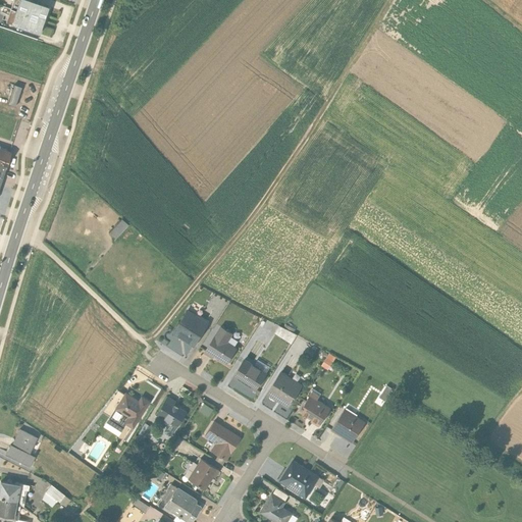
[(50,7),(28,0),(12,0),(10,8),(46,20),(50,7)]
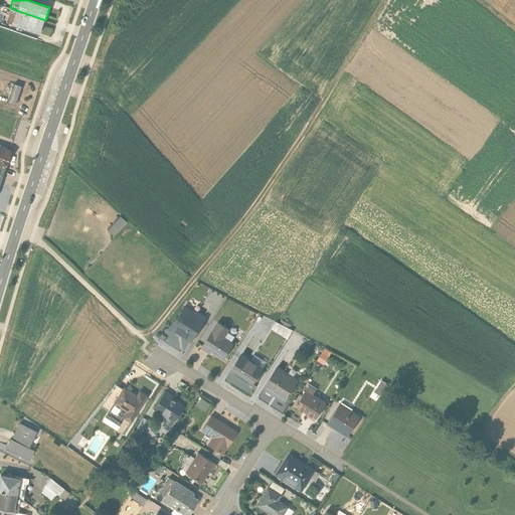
[(45,20),(10,8),(6,22),(37,33),(39,28),(41,29),(45,20)]
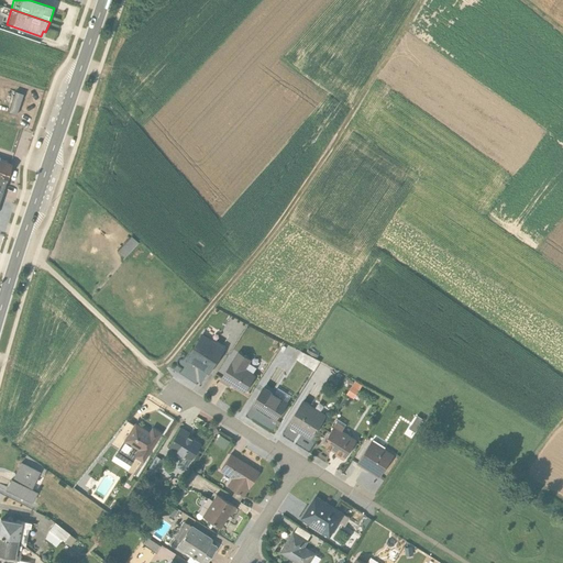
[(17,89),(9,111),(18,113),(24,92),(17,89)]
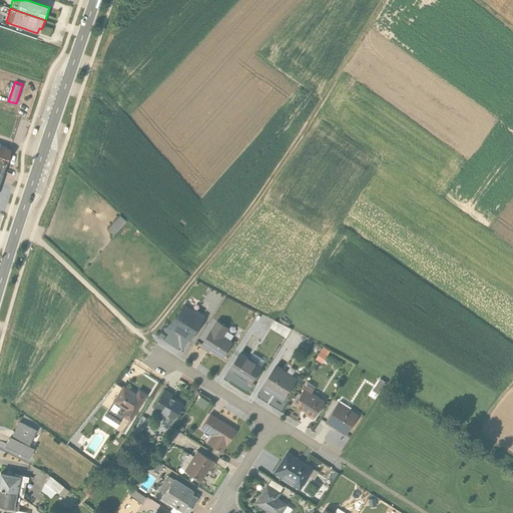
[(0,163),(5,165),(10,150),(0,146),(0,163)]
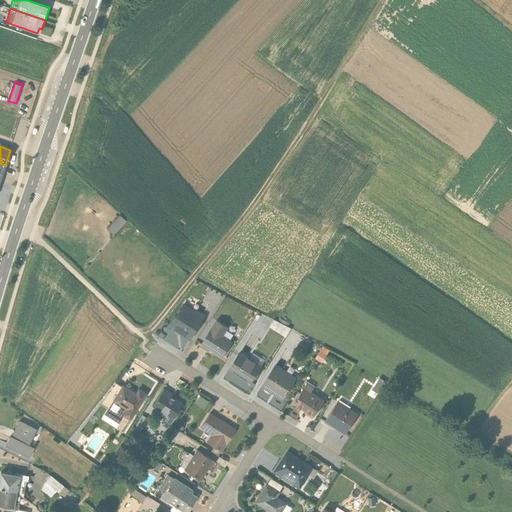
[(113,234),(125,221),(119,215),(106,229),(113,234)]
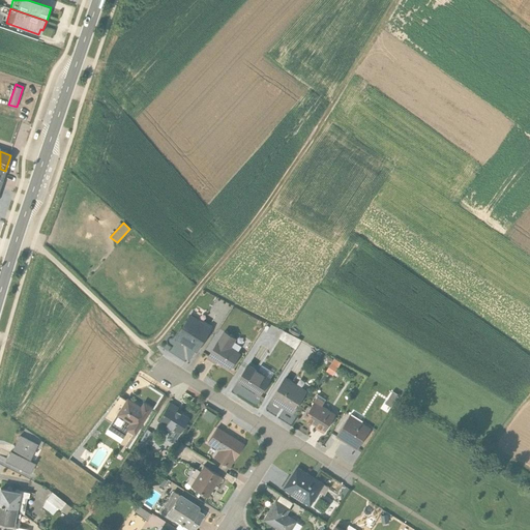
[(211,328),(190,315),(176,337),(197,351),(211,328)]
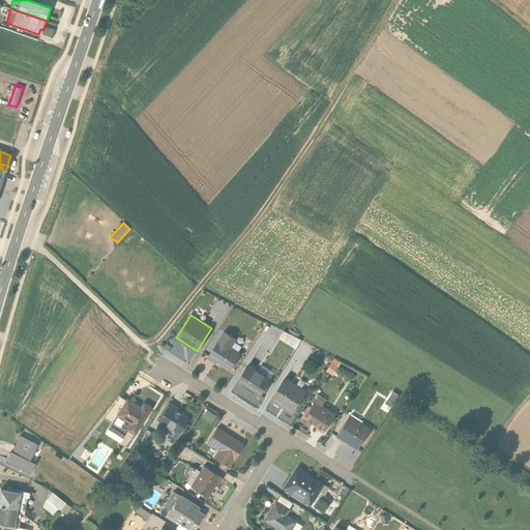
[(236,339),(224,330),(206,358),(215,363),(216,362),(230,370),(240,354),(237,352),(241,346),(234,342),(236,339)]
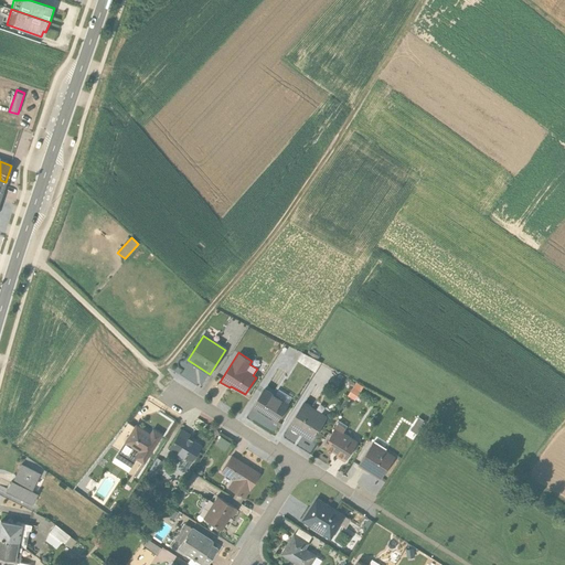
[(320,362),(299,352),(296,359),(297,361),(315,372),(320,362)]
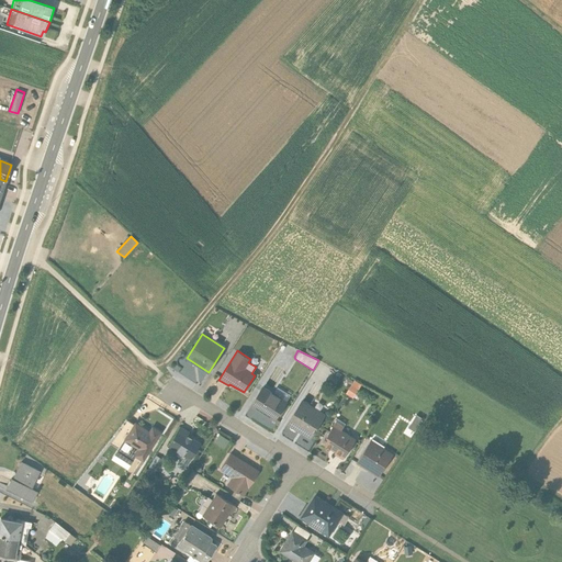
[(311,439),(326,415),(310,405),(324,383),(316,379),(303,401),(302,400),(287,424),(311,439)]
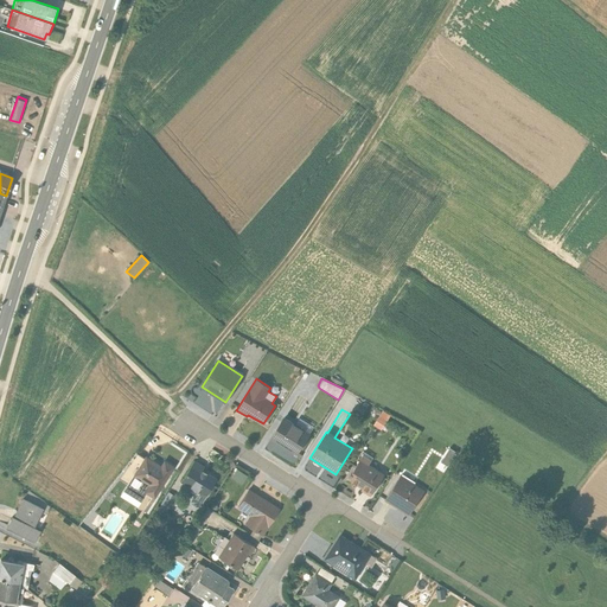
[(382,428),(393,413),(385,409),(376,423),(382,428)]
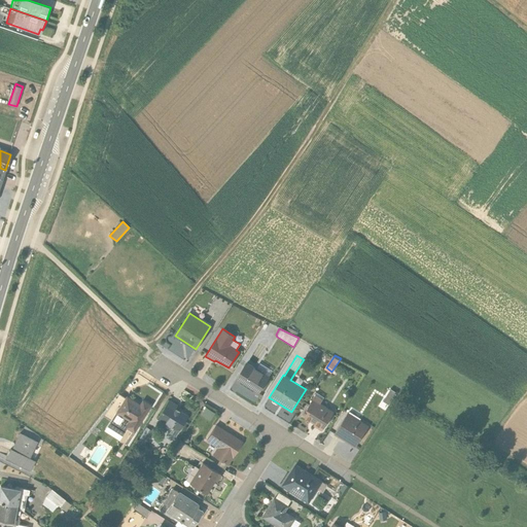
[(256,367),(246,361),(235,380),(257,394),(269,376),(272,371),(259,362),(256,367)]
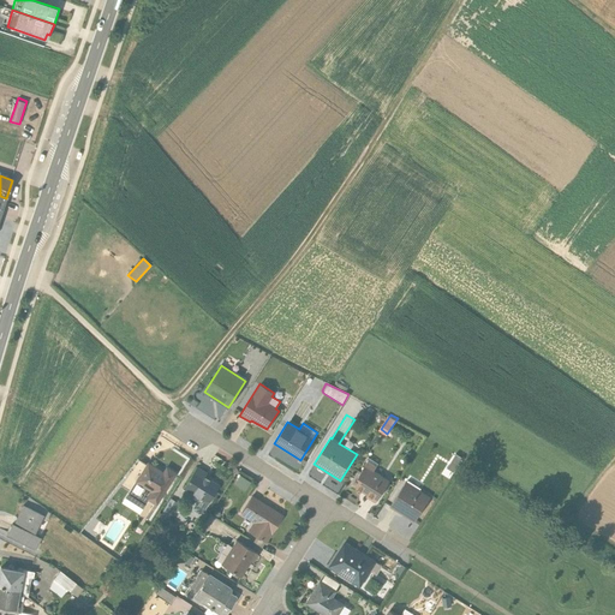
[(366,496),(375,502),(389,481),(374,470),(377,464),(369,458),(366,460),(368,461),(352,485),(366,495),(366,496)]
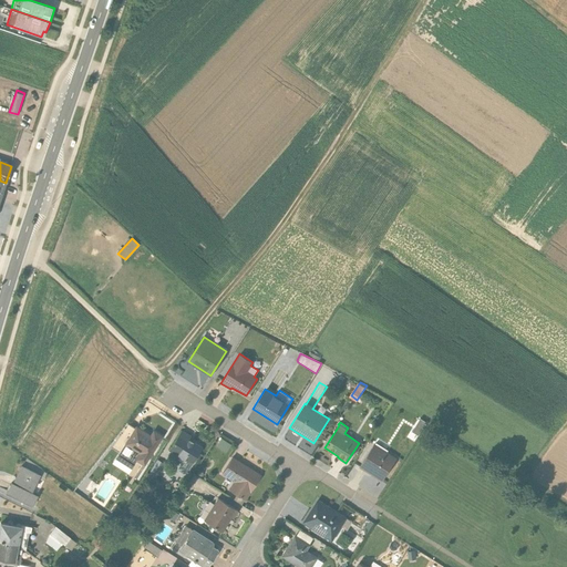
[(143,465),(161,436),(153,432),(150,436),(135,428),(134,430),(127,424),(117,439),(125,444),(115,459),(131,468),(135,461),(143,465)]
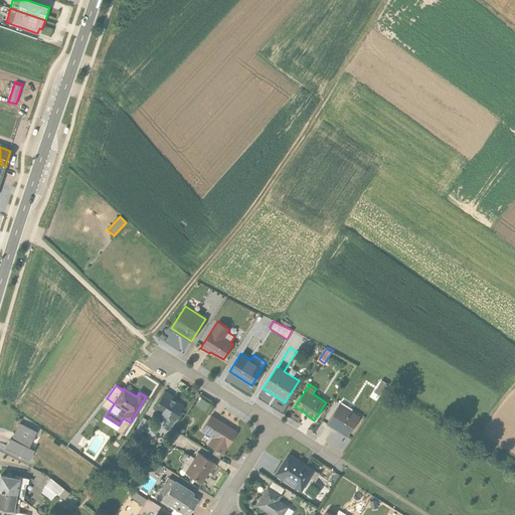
[(173,395),(164,390),(153,409),(166,417),(161,425),(161,427),(166,431),(168,430),(182,405),(171,398),(173,395)]
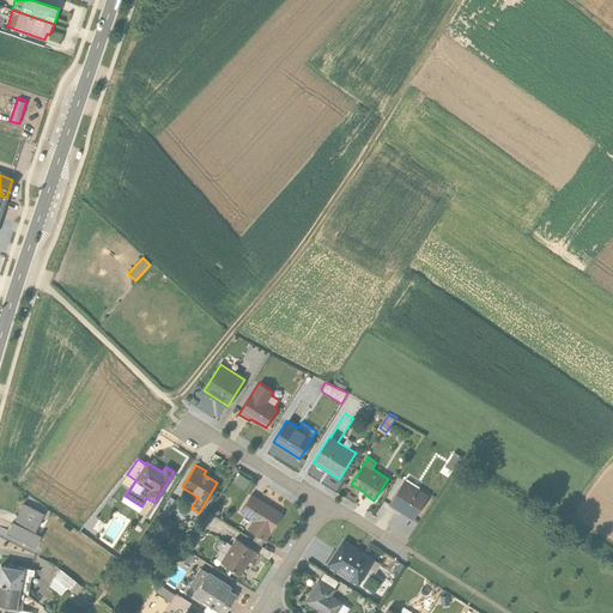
[(405,480),(389,504),(398,510),(398,509),(413,519),(429,495),(405,480)]
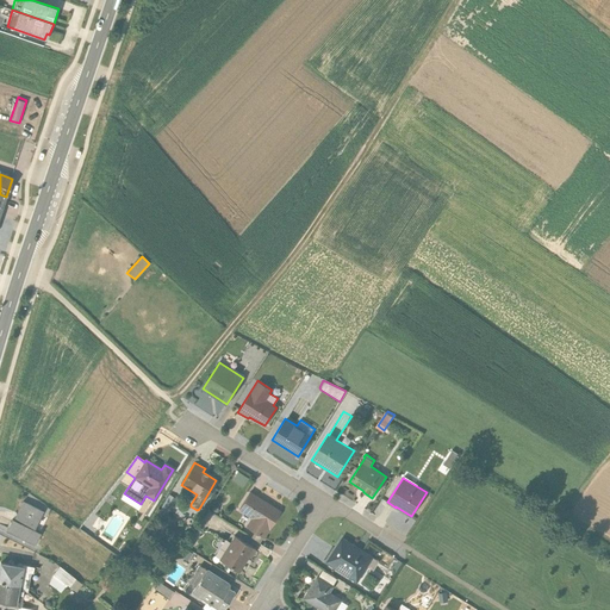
[(262,537),(263,537),(279,511),(249,492),(238,510),(250,518),(246,526),(255,531),(250,537),(259,542),(262,537)]
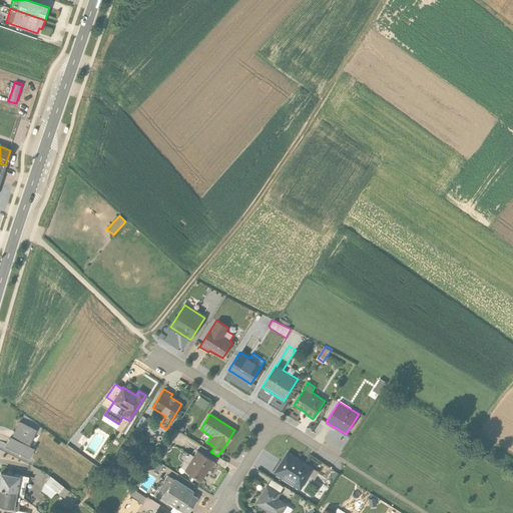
[(141,416),(134,428),(140,432),(148,420),(141,416)]
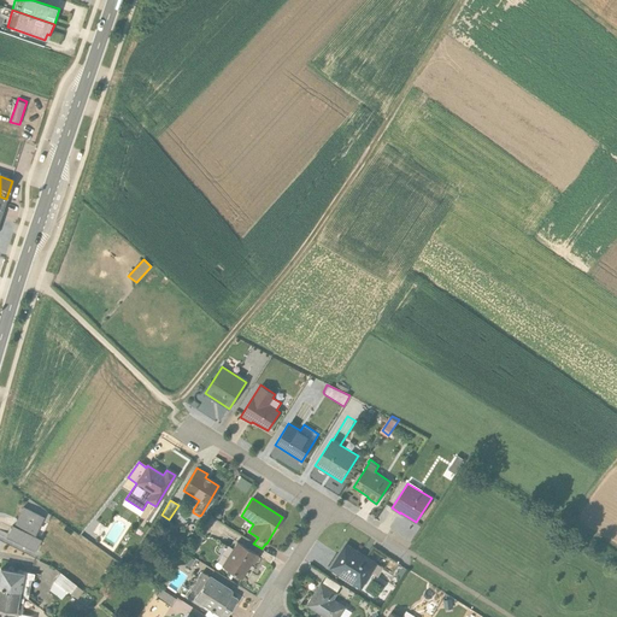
[(12,526),(6,536),(35,551),(41,539),(34,536),(43,517),(23,507),(13,527),(12,526)]
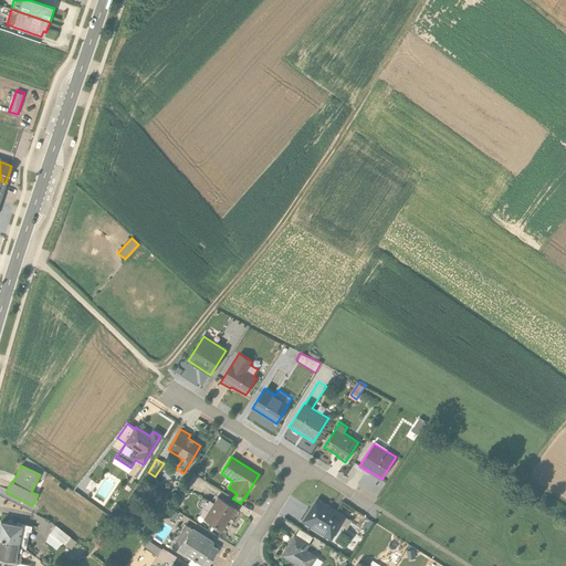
[(217,496),(202,519),(221,531),(230,516),(232,517),(237,510),(217,496)]
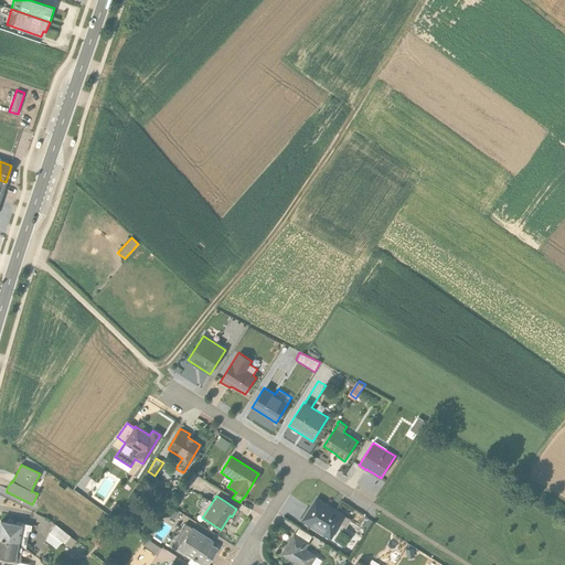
[(344,516),(317,499),(302,521),(330,539),(344,516)]
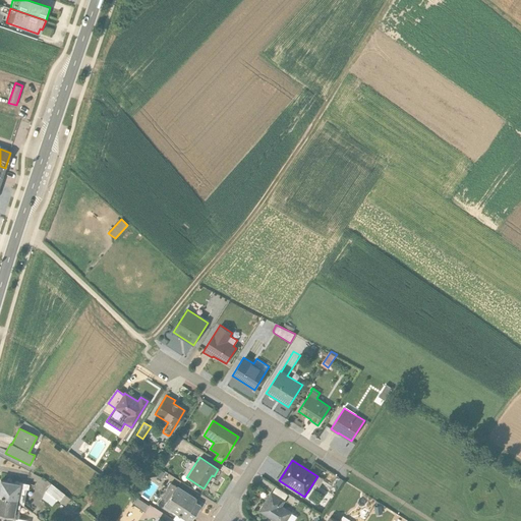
[(111,469),(106,465),(101,472),(107,476),(111,469)]
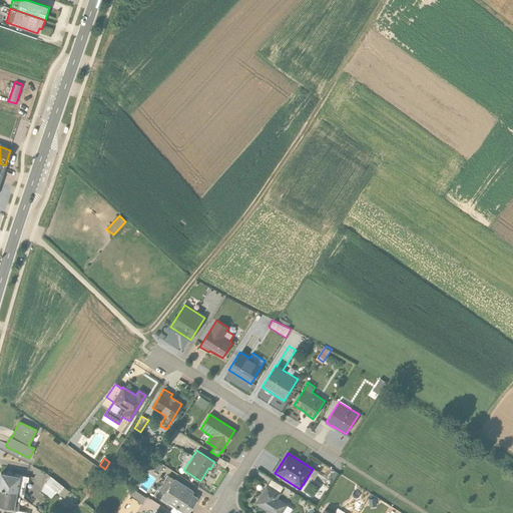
[(154,461),(150,468),(156,472),(160,465),(154,461)]
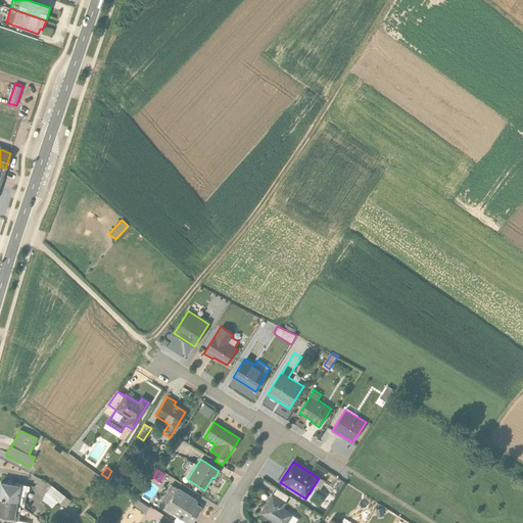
[(0,482),(0,483),(0,498),(16,502),(22,508),(26,490),(28,491),(29,485),(14,483),(14,484),(0,482)]
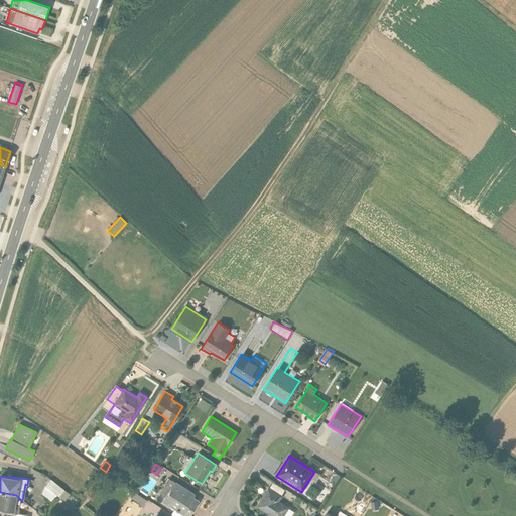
[(174,482),(168,478),(159,493),(165,497),(162,501),(174,509),(170,514),(173,515),(187,515),(198,500),(192,497),(195,494),(175,482),(174,482)]
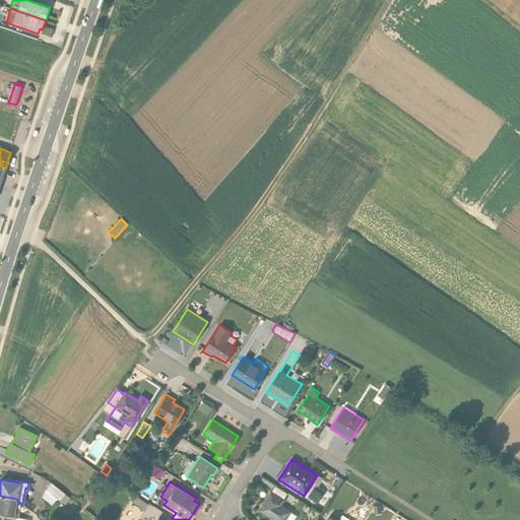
[(64,505),(70,498),(50,482),(44,491),(41,497),(42,498),(51,505),(54,500),(55,501),(57,499),(64,505)]
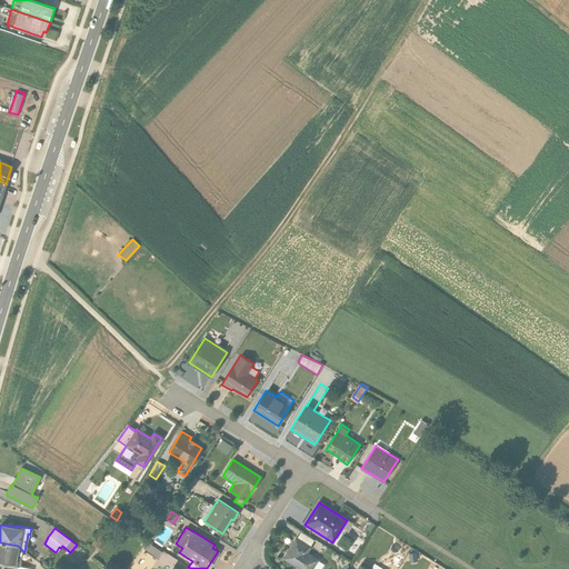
[(297,538),(296,538),(283,558),(300,568),(311,568),(312,568),(313,568),(318,568),(321,563),(317,561),(318,559),(308,552),(311,548),(310,547),(313,540),(301,531),(297,538)]
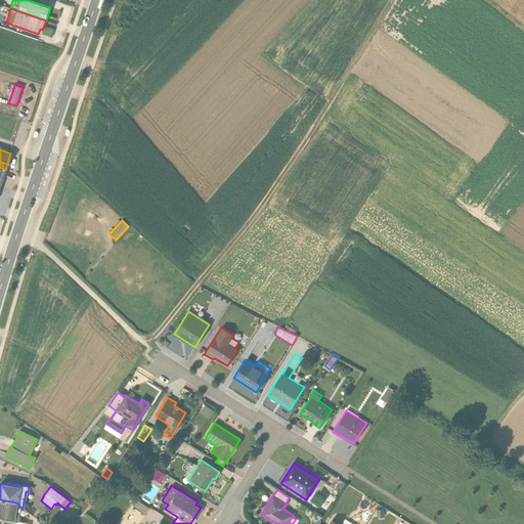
[(100,499),(92,494),(86,504),(93,509),(100,499)]
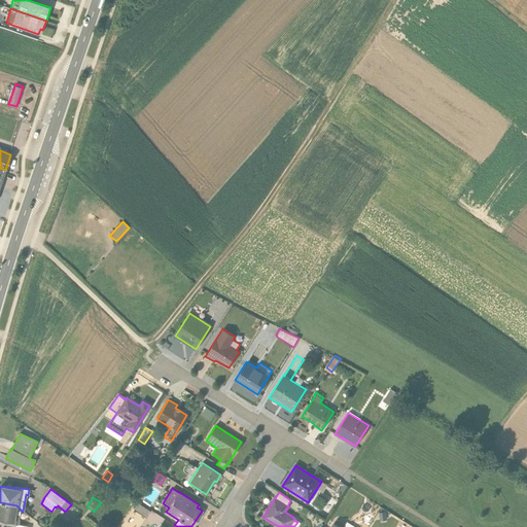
[(0,502),(0,519),(8,521),(8,523),(15,524),(14,526),(29,526),(18,525),(21,510),(16,505),(0,502)]
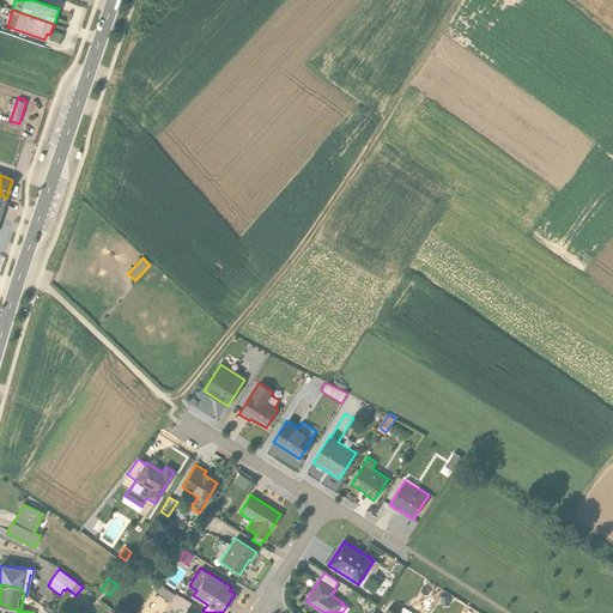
[(159,586),(155,593),(169,602),(174,594),(159,586)]
